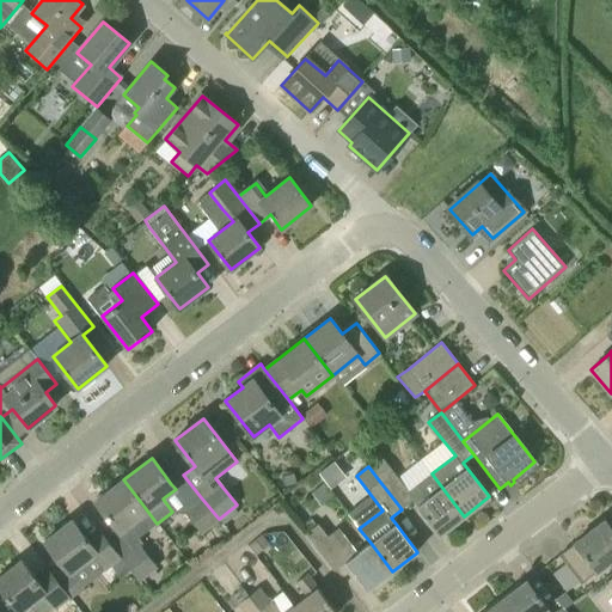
[(389,466),(375,476),(402,509),(412,501),(439,536),(464,516),(432,473),(408,491),(389,466)]
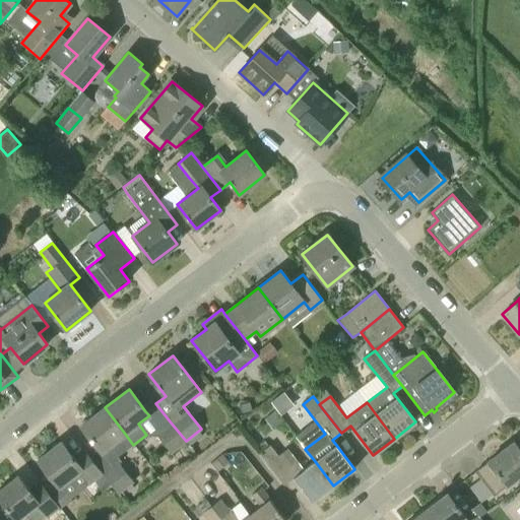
[(81,426),(99,448),(88,456),(102,473),(119,495),(133,482),(119,463),(121,461),(110,446),(125,434),(105,407),(81,426)]
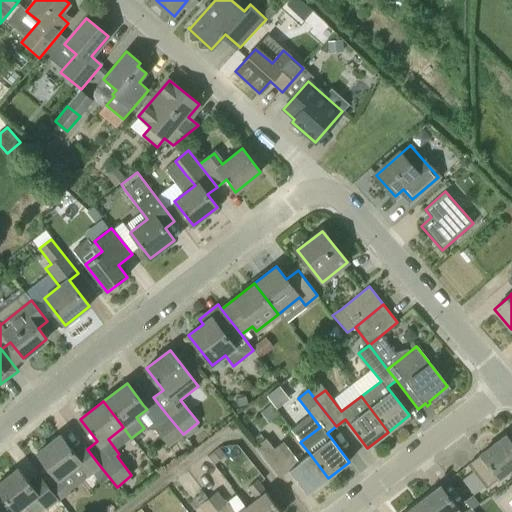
[(168,446),(183,434),(168,416),(154,428),(168,446)]
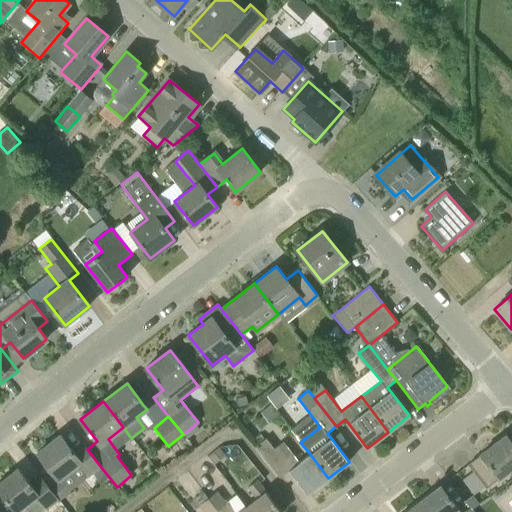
[(88,476),(91,473),(100,466),(87,449),(84,445),(74,453),(60,435),(37,453),(58,480),(78,464),(88,476)]
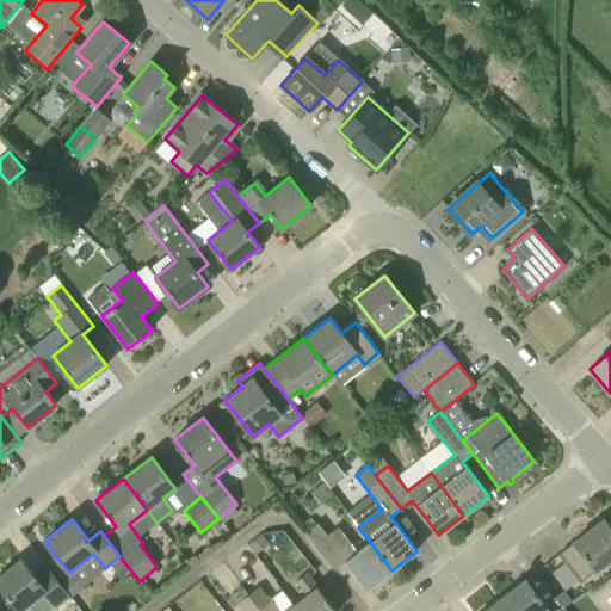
[(610,529),(604,519),(559,555),(580,582),(606,562),(610,568),(610,529)]
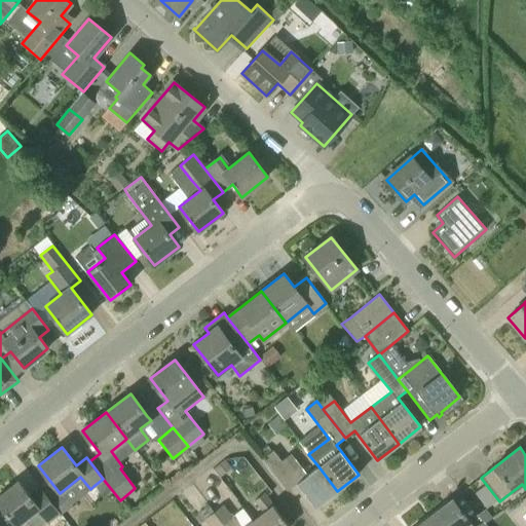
[(287,491),(297,483),(272,451),(262,458),(287,491)]
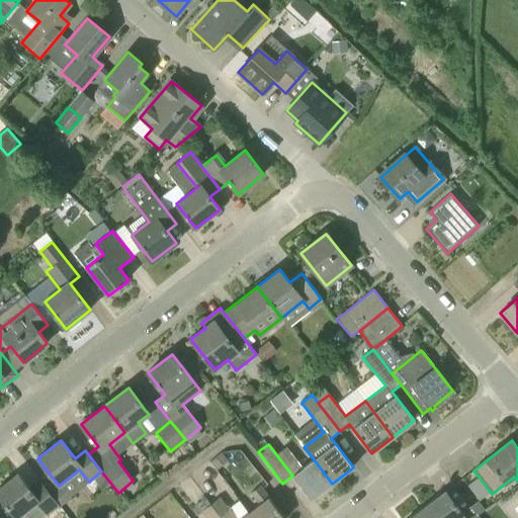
[(314,459),(292,476),(311,500),(332,484),(314,459)]
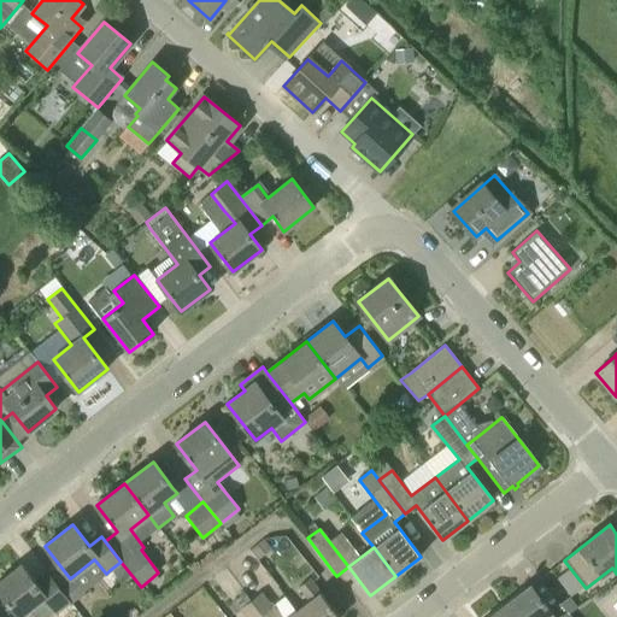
[(51,616),(70,603),(60,589),(47,573),(35,581),(22,564),(0,580),(0,594),(17,616),(21,616),(35,606),(42,616),(51,616)]
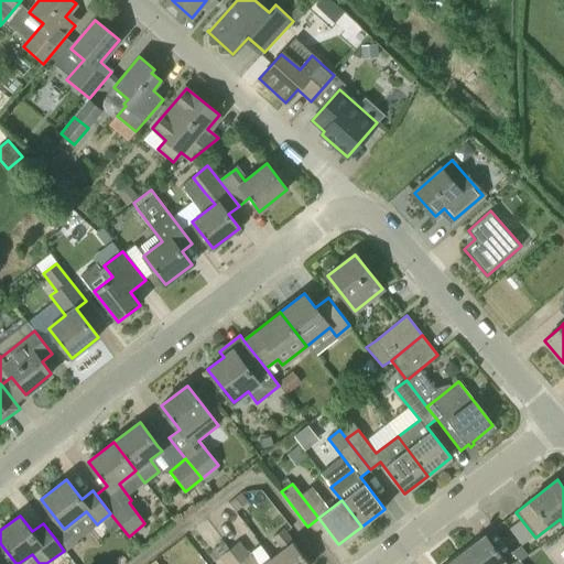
[(283,550),(271,560),(274,563),(308,563),(283,529),(273,537),(283,550)]
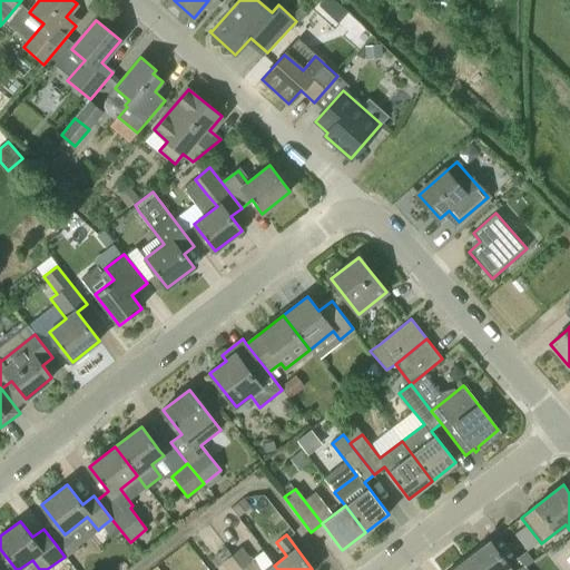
[(512,569),(490,541),(465,559),(473,569),(527,569),(523,566),(518,569),(512,569)]
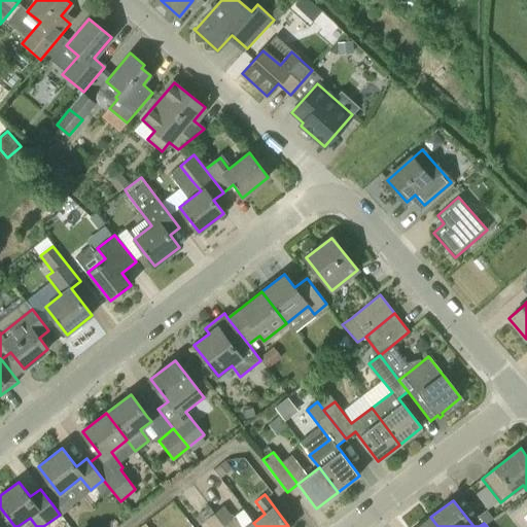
[(224,526),(256,526),(253,523),(247,526),(241,526),(234,517),(233,519),(223,506),(214,514),(224,526)]
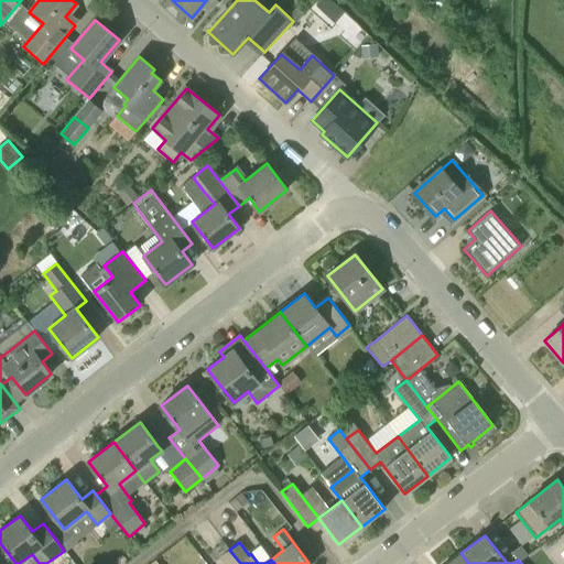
[(225,563),(240,563),(229,550),(219,556),(225,563)]
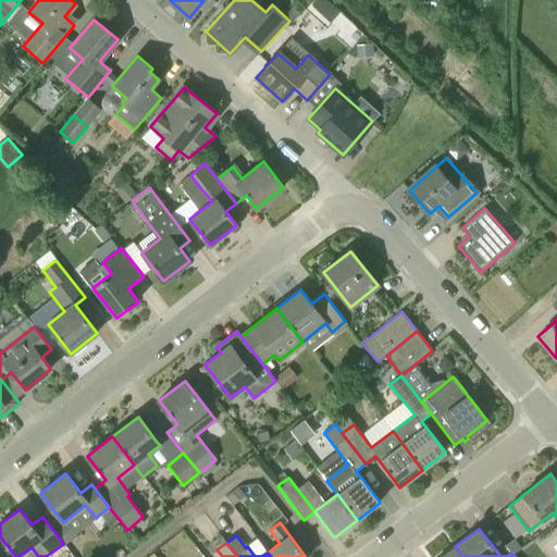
[(441,556),(462,556),(455,546),(441,556)]
